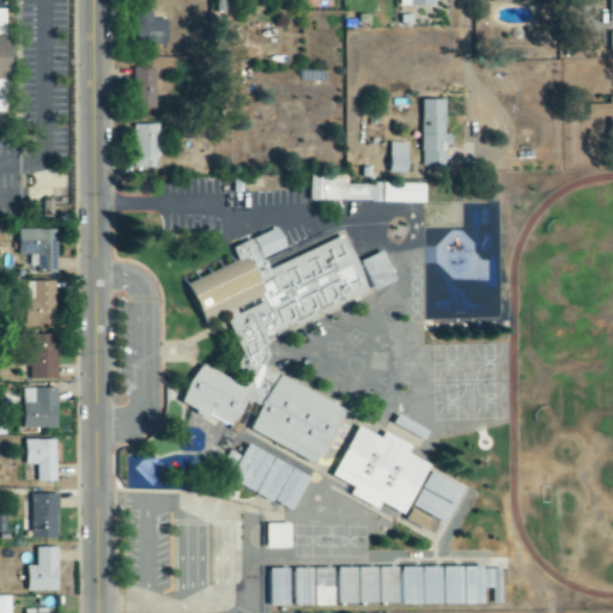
[(0,79),(11,79),(11,37),(6,35),(6,8),(0,7),(0,79)]
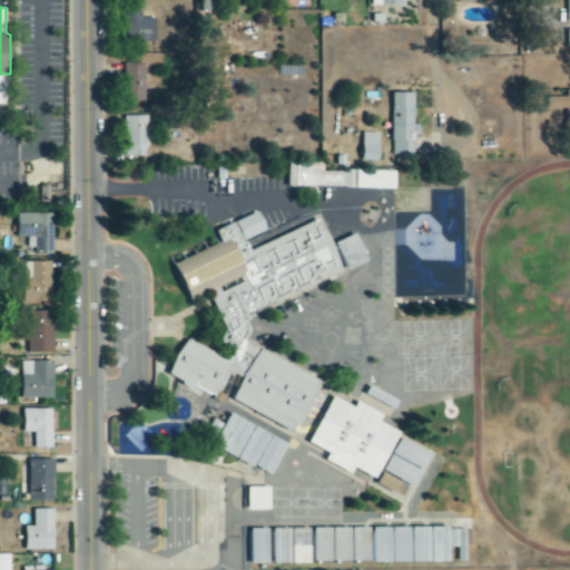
[(143,10),(127,10),(127,40),(156,41),(156,19),(143,19),(143,10)]
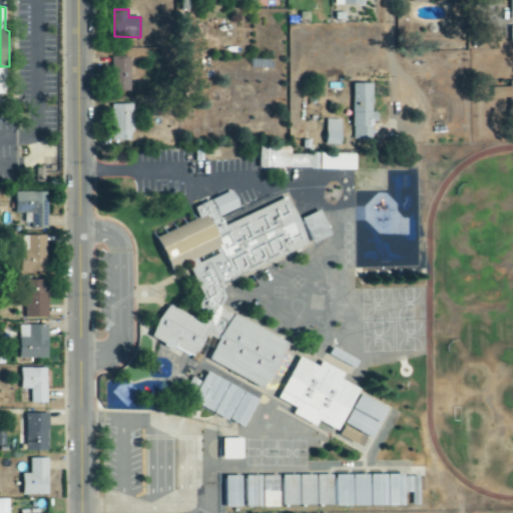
[(131,89),(130,58),(111,59),(112,89),(131,89)]
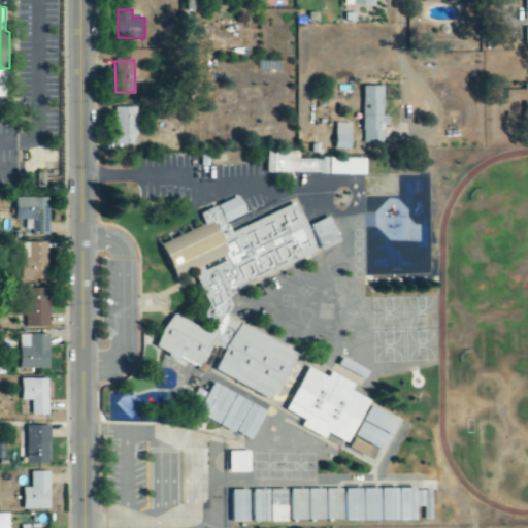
[(384,86),(363,86),(363,143),(383,143),(383,126),(389,126),(389,116),(384,116),(384,86)]
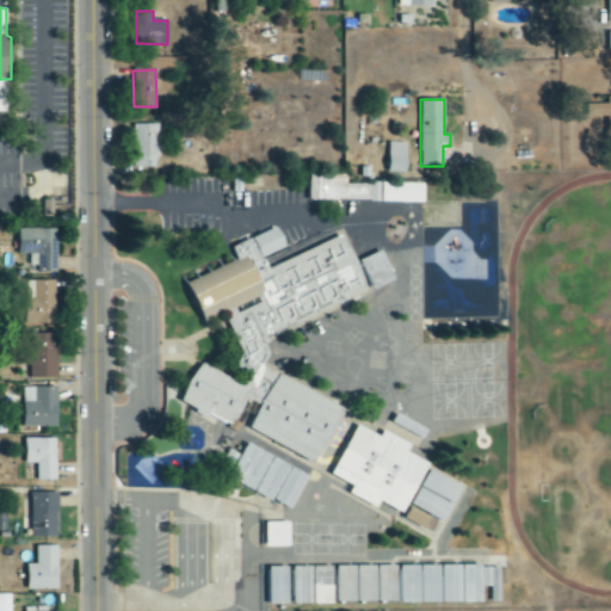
[(159,167),(158,124),(133,124),(134,167),(159,167)]
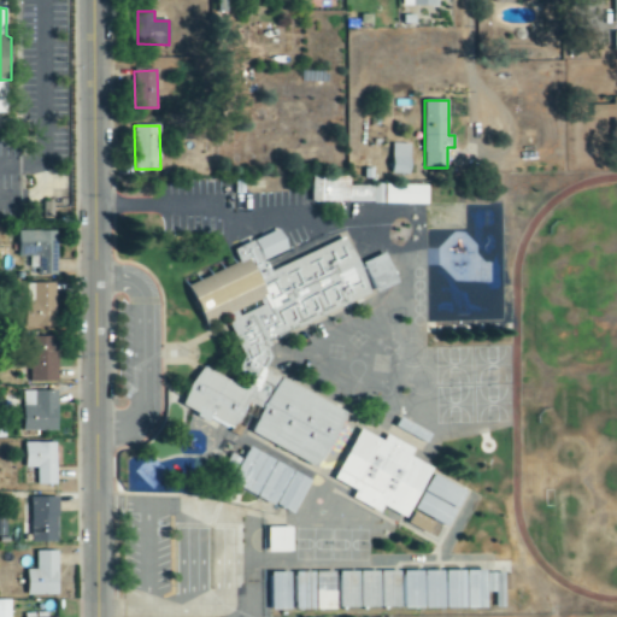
[(409,176),(410,145),(392,144),(391,175),(409,176)]
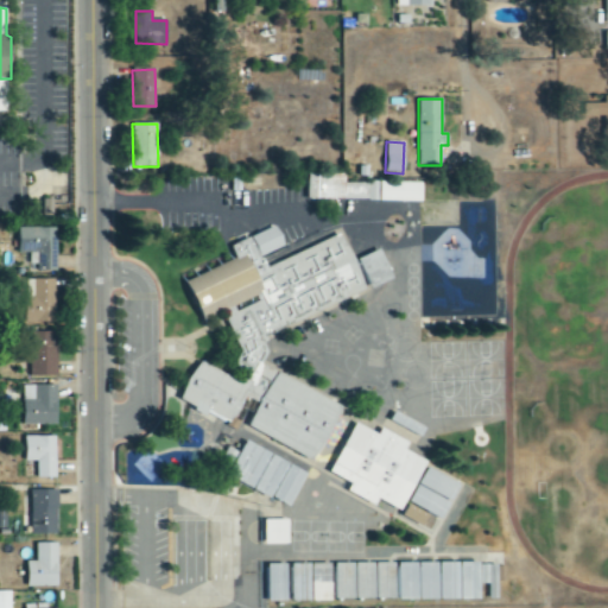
[(308,200),(422,201),(422,183),(346,182),(346,173),(308,173),(308,200)]
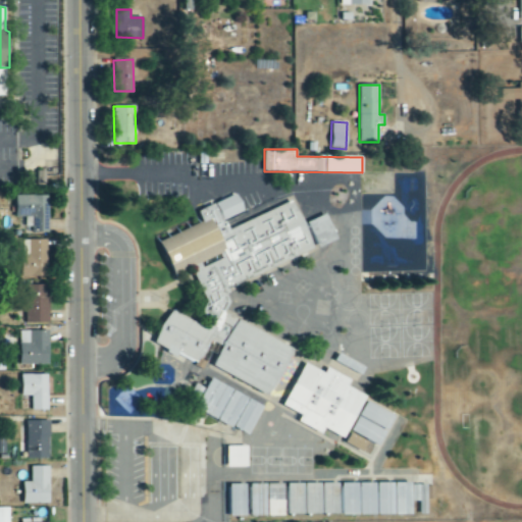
[(37,186),(45,186),(46,171),(37,170),(37,186)]
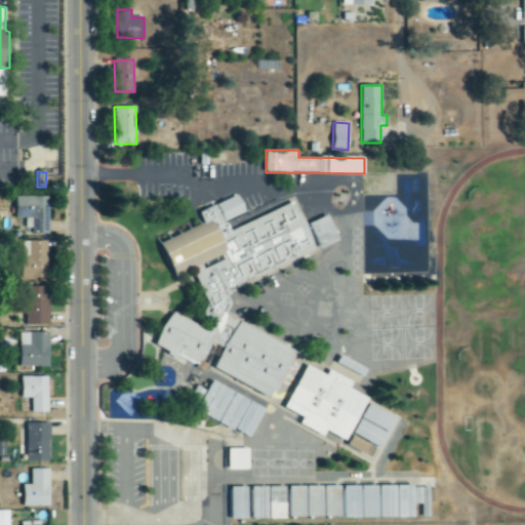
[(296,350),(226,316),(230,308),(223,288),(286,264),(293,248),(309,242),(306,233),(308,230),(297,203),(230,229),(227,220),(246,213),(240,196),(199,211),(204,225),(161,241),(175,277),(185,273),(198,279),(208,305),(202,317),(213,322),(209,330),(171,312),(155,346),(195,365),(202,363),(207,352),(219,358),(213,369),(273,398),(296,350)]
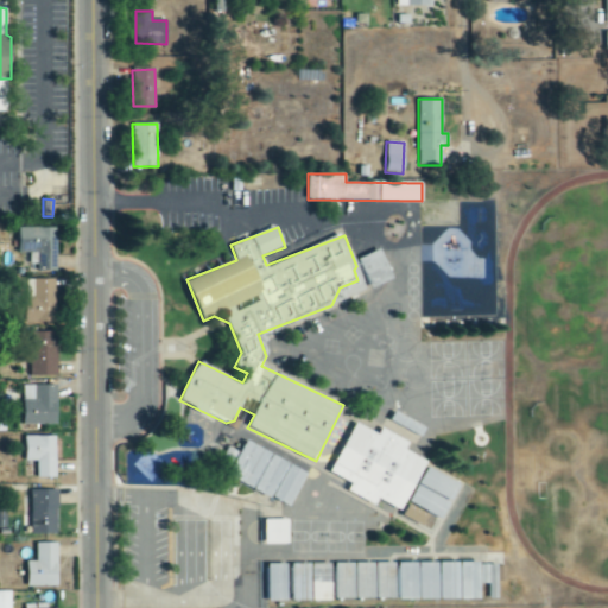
[(56,228),(17,228),(18,253),(36,253),(37,272),(57,271),(56,228)]
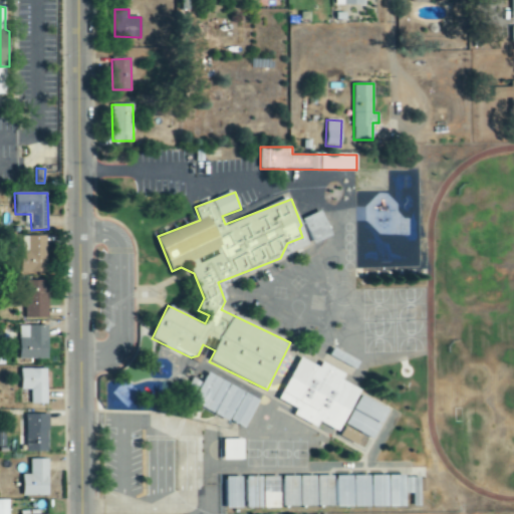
[(313,245),(333,235),(321,211),(301,220),(313,245)]
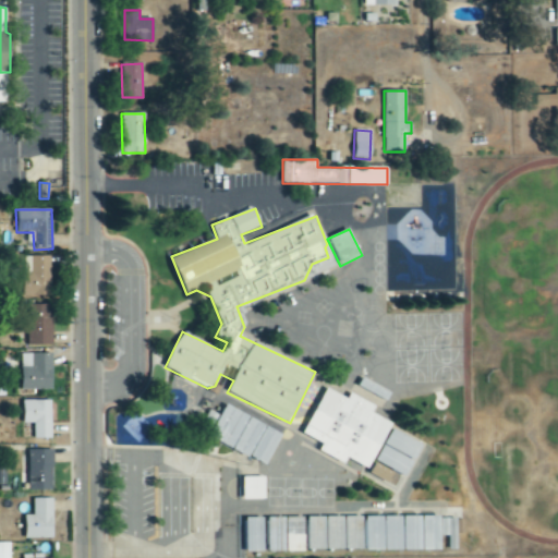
[(50,256),(32,256),(31,295),(49,295),(50,256)]
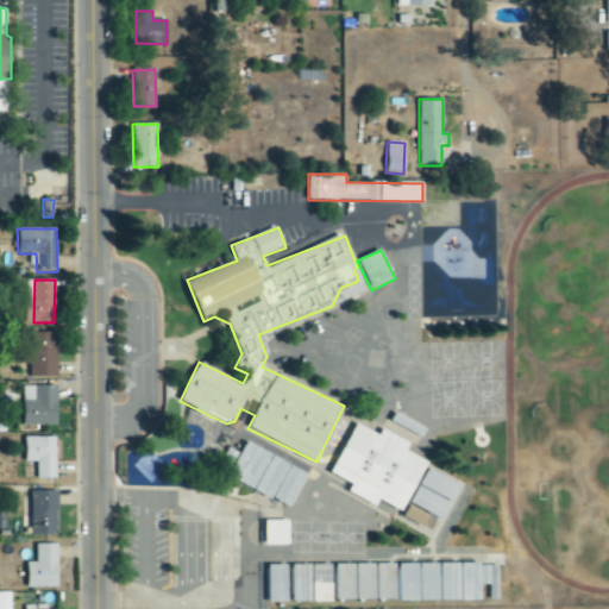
[(56,377),(57,333),(30,333),(30,377),(56,377)]
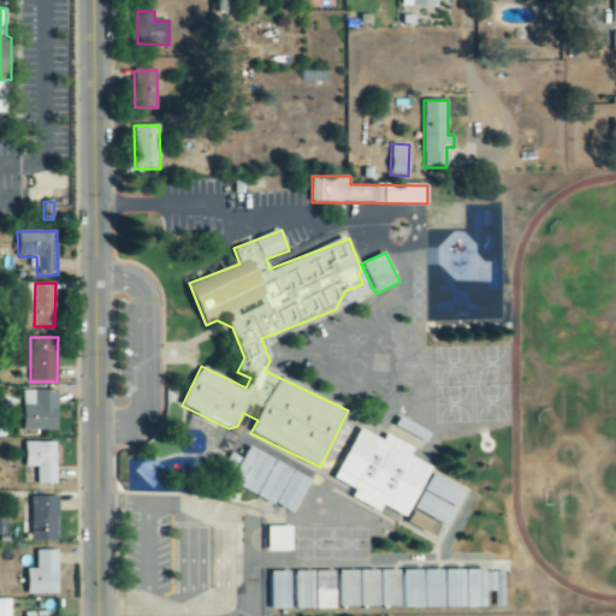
[(57,390),(23,391),(24,432),(58,431),(57,390)]
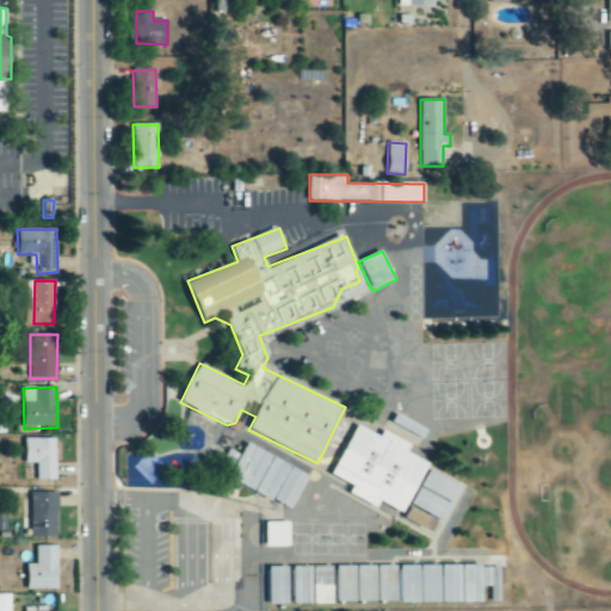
[(430,463),(408,452),(412,444),(384,431),(381,437),(357,425),(333,476),(353,486),(349,495),(377,508),(381,503),(406,513),(430,463)]
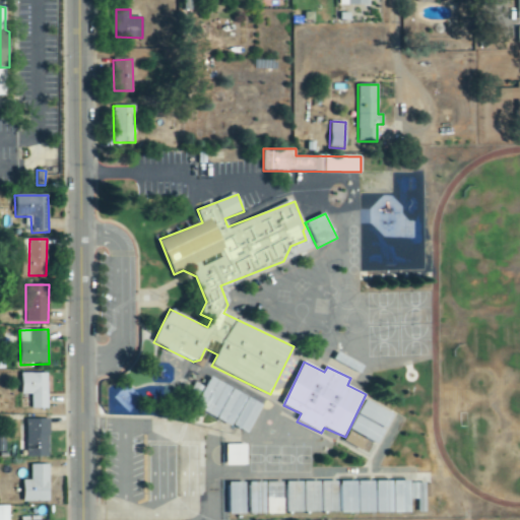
[(49,408),(48,373),(21,374),(22,395),(31,394),(31,408),(49,408)]
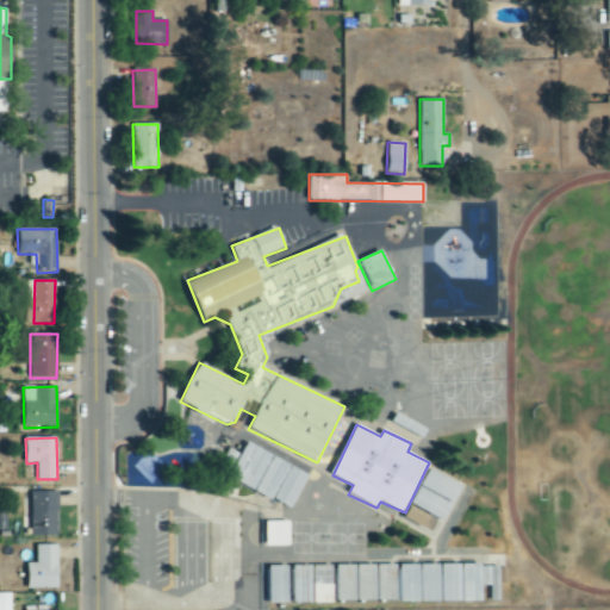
[(309,474),(247,443),(229,478),(271,498),(271,497),(291,508),(309,474)]
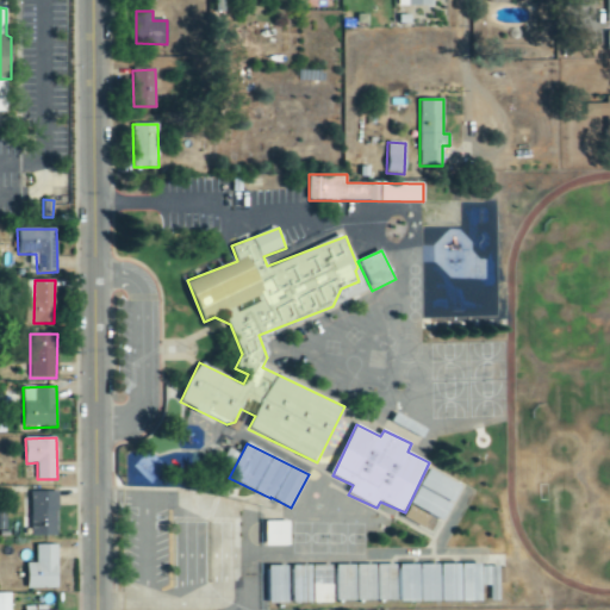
[(443,520),(460,483),(428,468),(411,505),(443,520)]
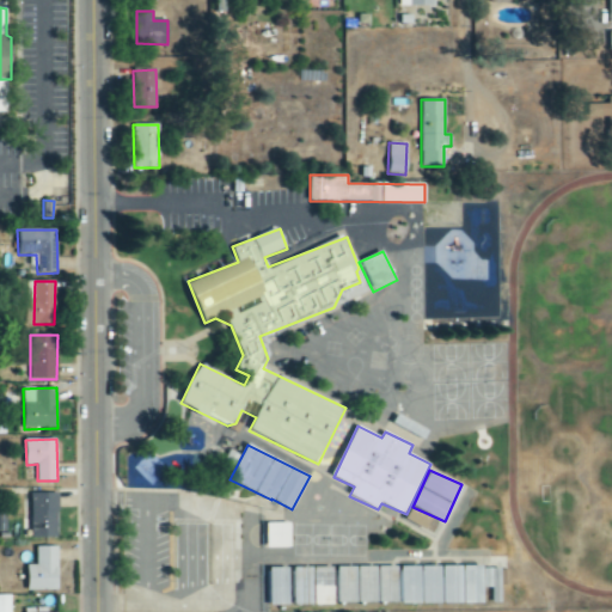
[(57,538),(57,493),(31,493),(31,538),(57,538)]
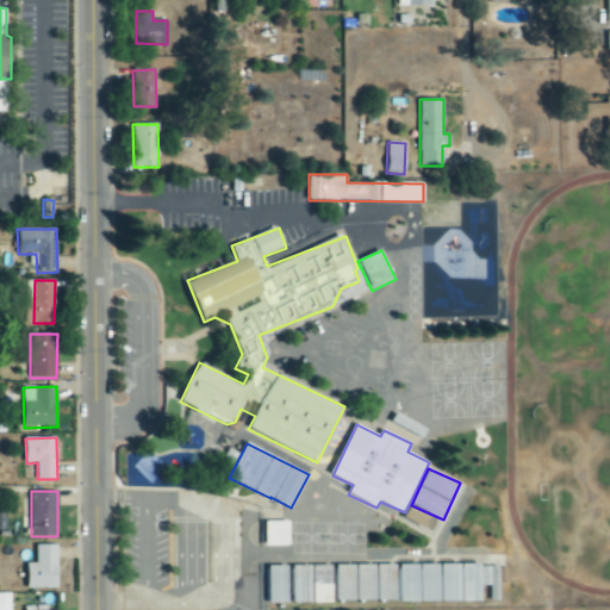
[(404,518),(424,528),(429,517),(409,508),(404,518)]
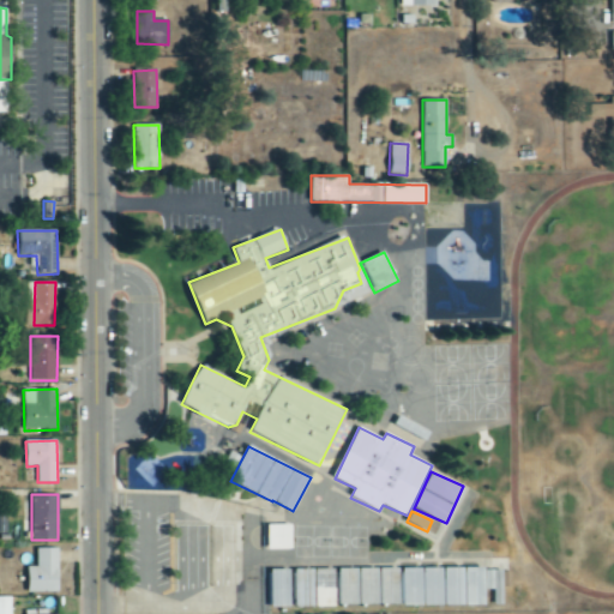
[(292,525),(268,525),(268,549),(292,549),(292,525)]
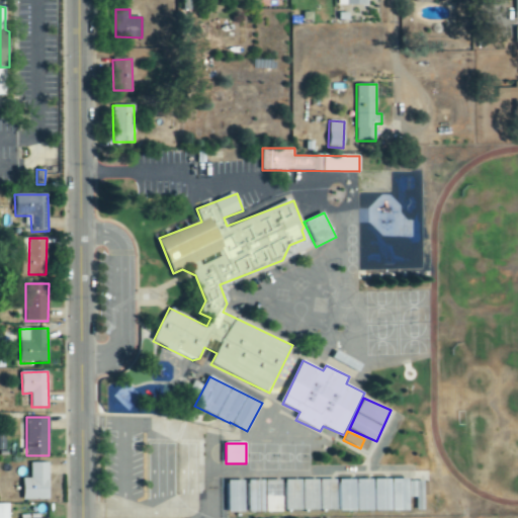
[(49,500),(50,462),(31,462),(31,479),(23,479),(23,500),(49,500)]
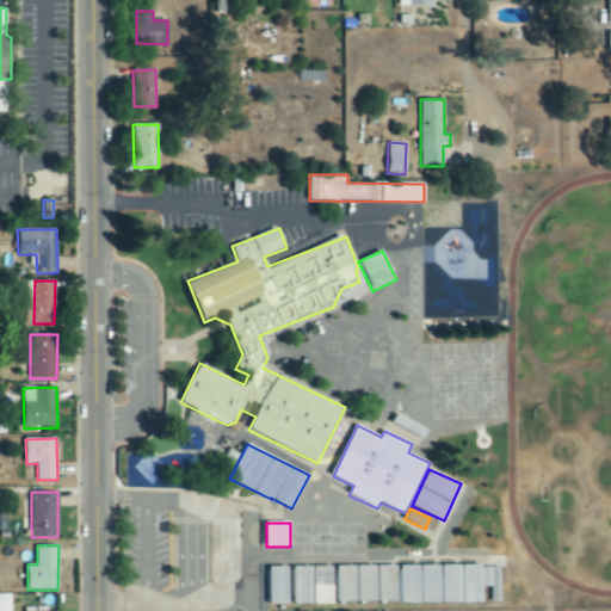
[(397,602),(397,565),(337,566),(337,603),(397,602)]
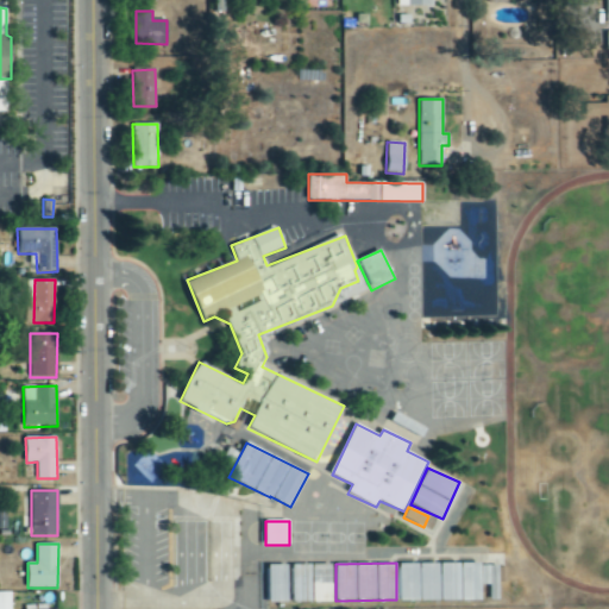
[(400,601),(481,601),(481,585),(489,585),(489,600),(498,601),(498,583),(506,583),(506,564),(400,563),(400,601)]
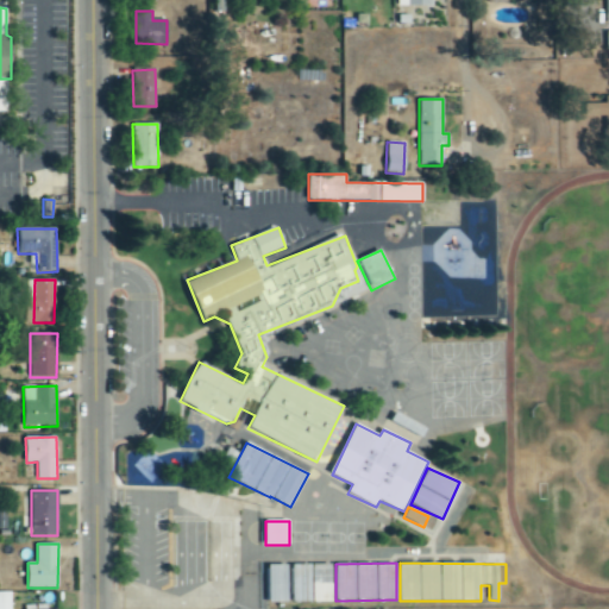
[(292,602),(332,602),(332,564),(292,565),(292,602)]
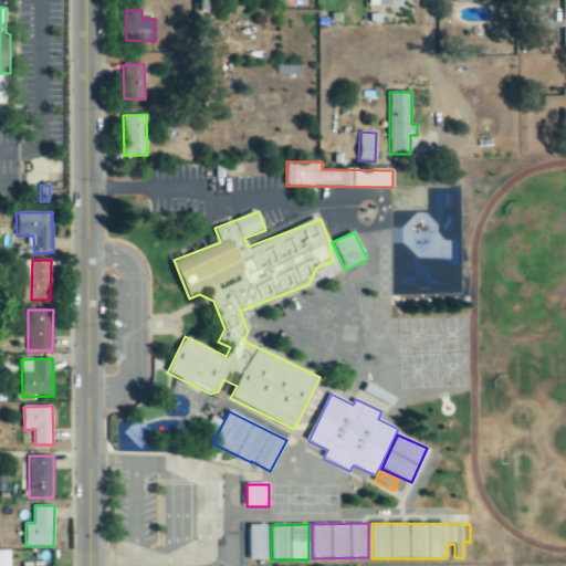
[(0,565),(9,565),(10,552),(0,551),(0,565)]
